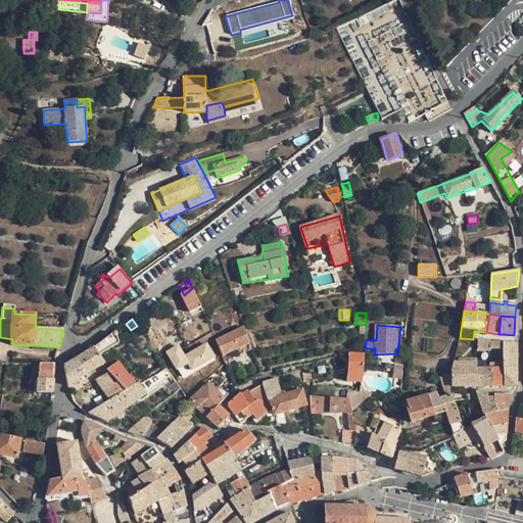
[(243,327),(217,339),(226,359),(250,344),(243,327)]
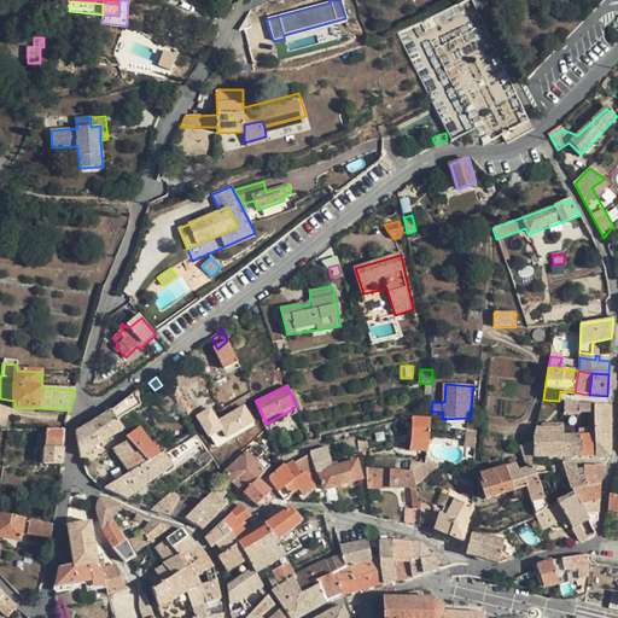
[(123,430),(121,417),(147,398),(141,390),(81,431),(81,456),(123,430)]
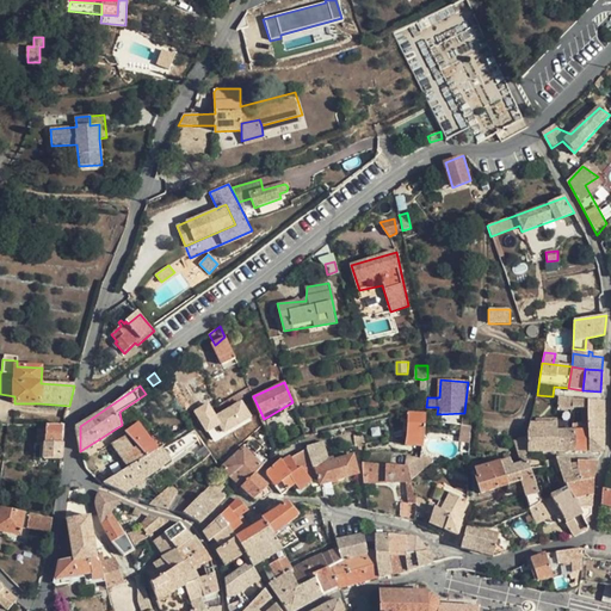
[(174,401),(166,388),(158,394),(167,407),(174,401)]
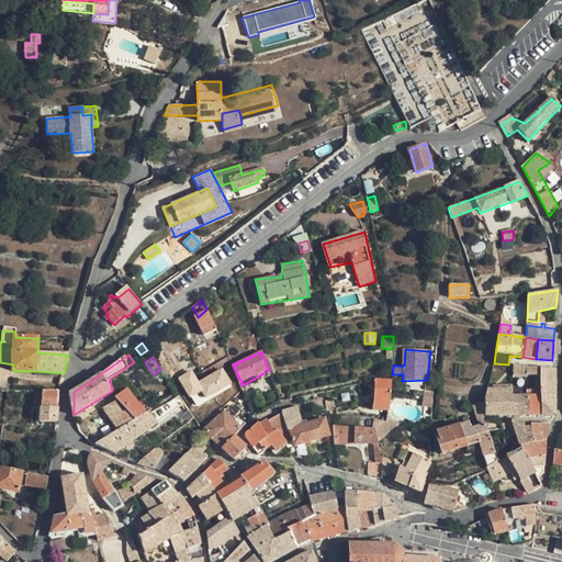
[(513,377),(527,377),(528,374),(536,375),(541,375),(541,388),(541,392),(541,395),(541,415),(555,415),(555,369),(514,364),(513,377)]
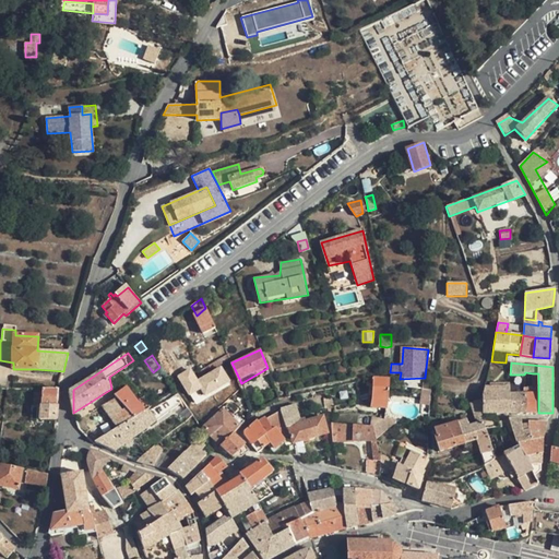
[(221,365),(198,378),(190,367),(177,375),(194,405),(232,382),(221,365)]
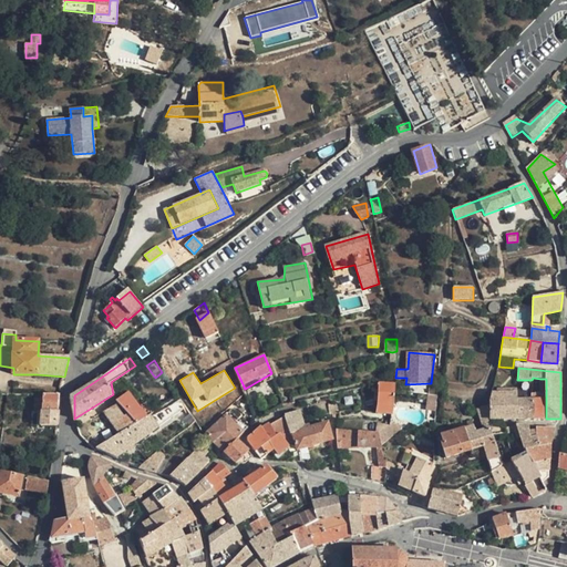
[(394,384),(378,384),(377,398),(366,402),(367,409),(379,403),(378,414),(393,414),(394,384)]
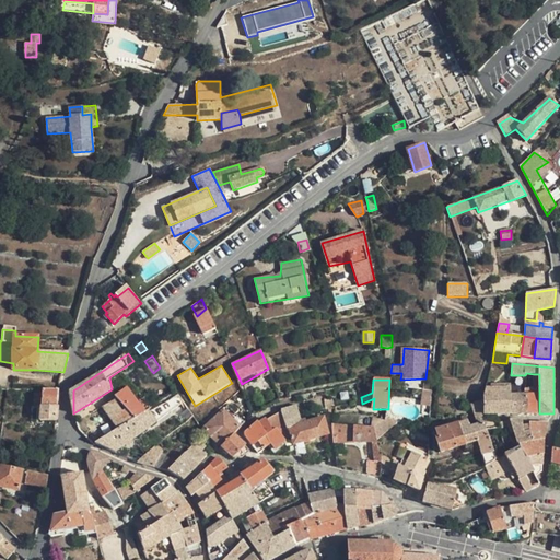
[(486,430),(500,429),(499,422),(497,415),(512,415),(511,395),(511,387),(486,388),(483,400),(483,416),(483,423),(486,430)]
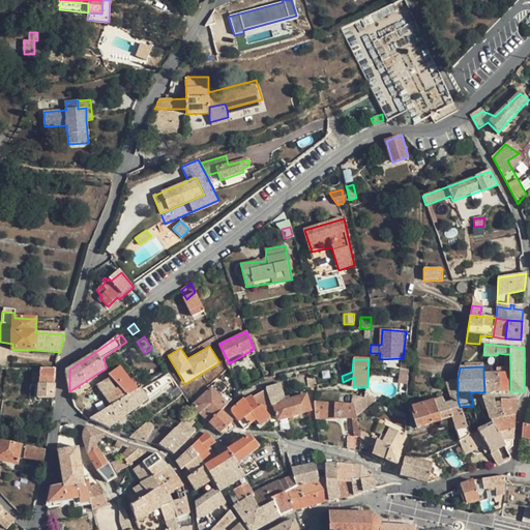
[(110,406),(90,419),(108,427),(174,381),(170,375),(139,390),(122,367),(96,386),(110,406)]
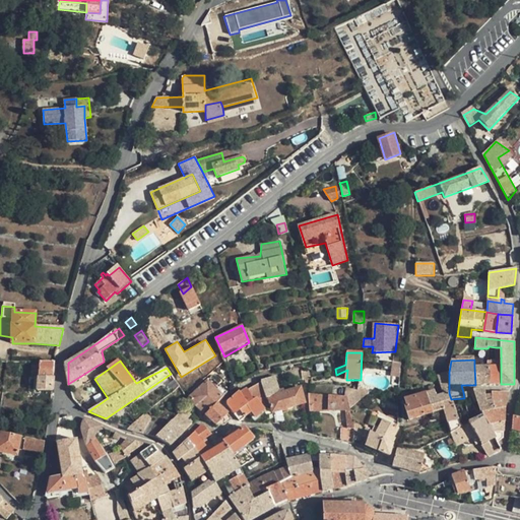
[(55,363),(40,362),(39,377),(54,377),(55,363)]
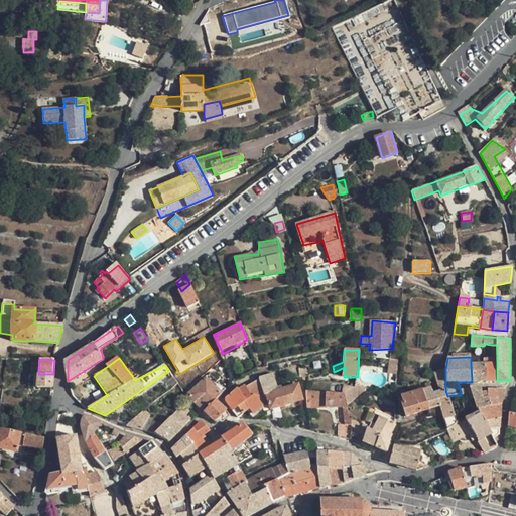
[(390,373),(397,374),(398,360),(390,360),(389,372),(390,373)]
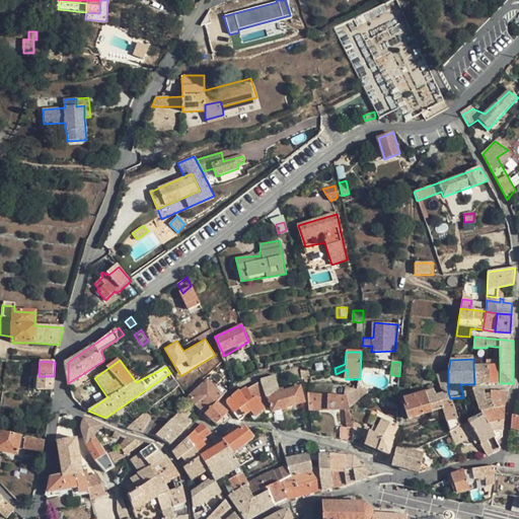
[(500,362),(497,362),(497,365),(494,365),(489,365),(490,384),(500,383),(500,365),(500,362)]
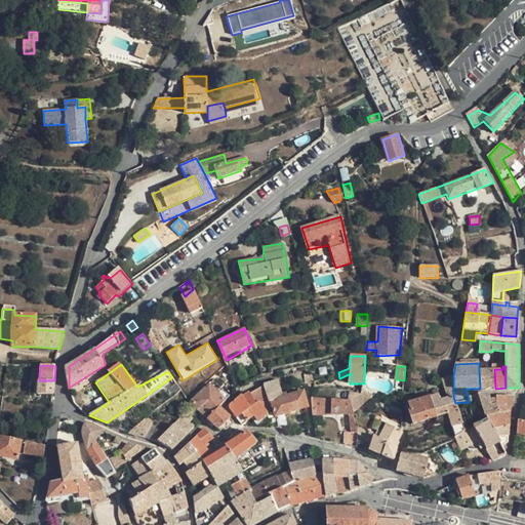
[(480,389),(495,389),(494,369),(491,369),(479,370),(480,389)]
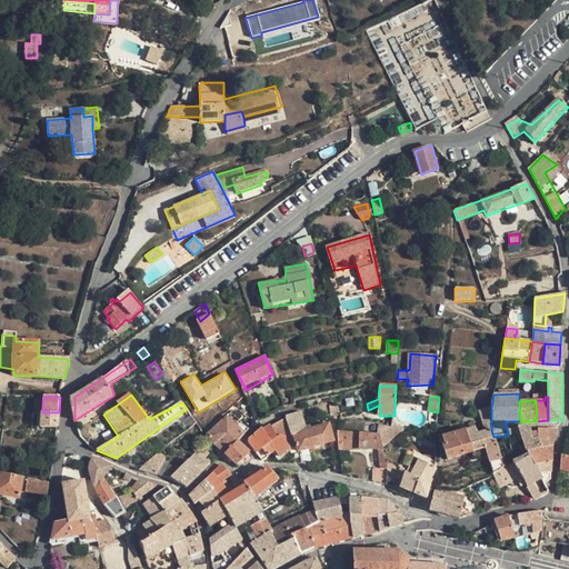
[(330,406),(331,415),(341,413),(340,405),(330,406)]
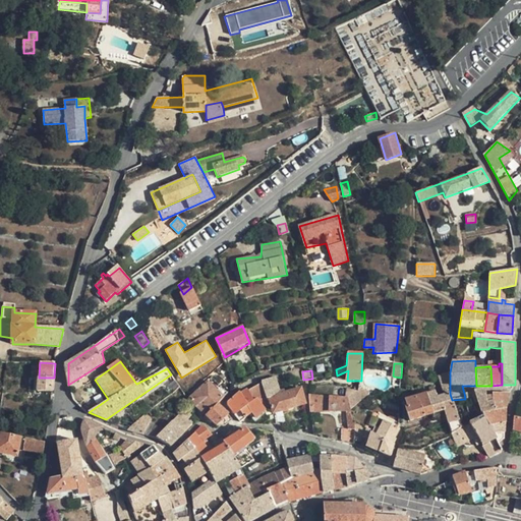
[(439,377),(442,387),(450,387),(450,372),(439,377)]
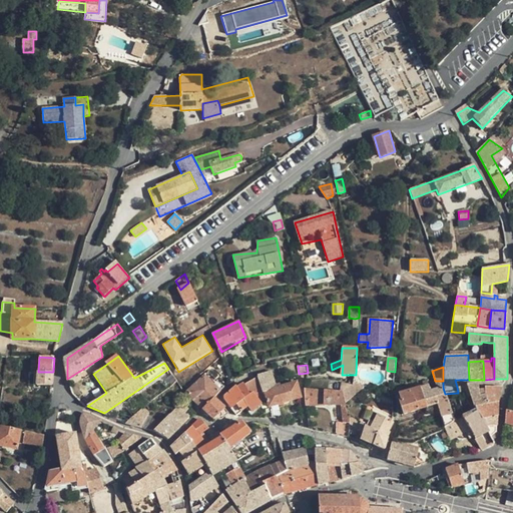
[(37,386),(52,385),(53,372),(38,372),(34,372),(33,386),(37,386)]
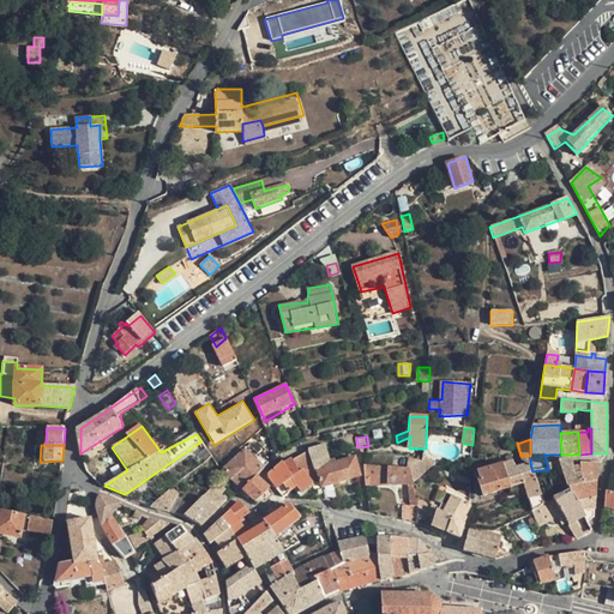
[(246,446),(224,470),(257,501),(268,503),(276,494),(258,479),(268,464),(246,446)]
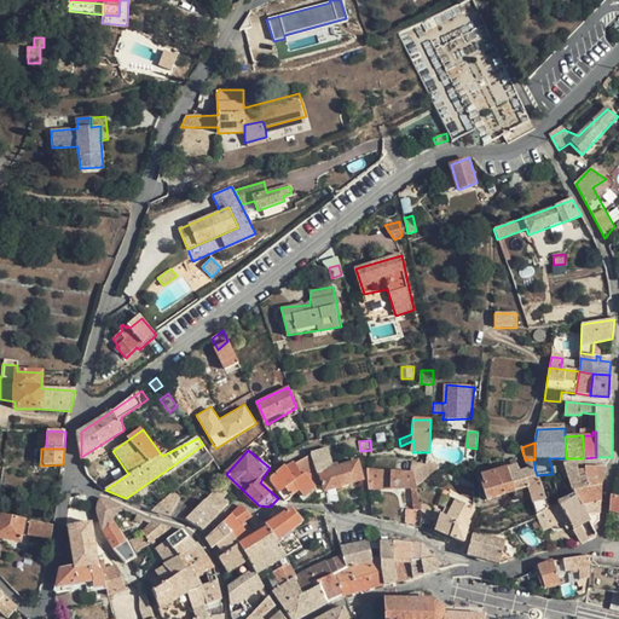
[(298,461),(272,476),(289,499),(298,491),(305,497),(313,489),(319,502),(341,505),(335,487),(365,479),(358,460),(336,468),(325,450),(298,461)]
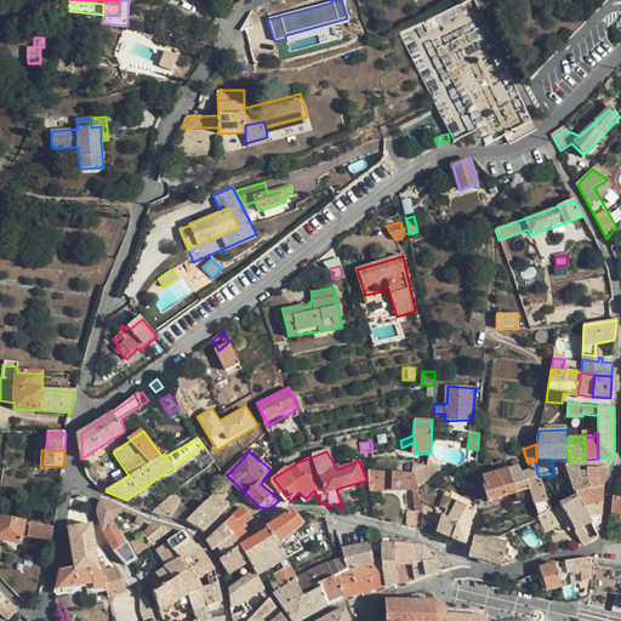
[(533,499),(539,518),(550,510),(547,502),(539,477),(536,469),(536,461),(527,461),(530,472),(522,474),(518,462),(512,462),(513,468),(510,469),(517,493),(519,502),(533,499)]
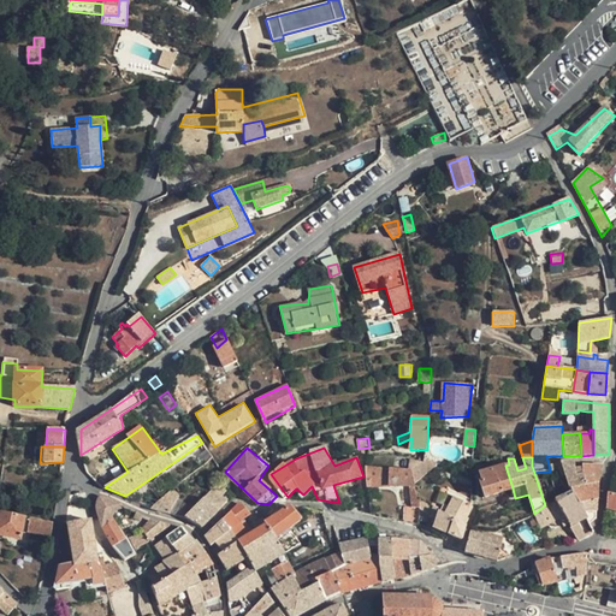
[(412,471),(367,468),(369,485),(409,486),(403,519),(419,526),(424,501),(416,483),(438,465),(426,458),(412,471)]
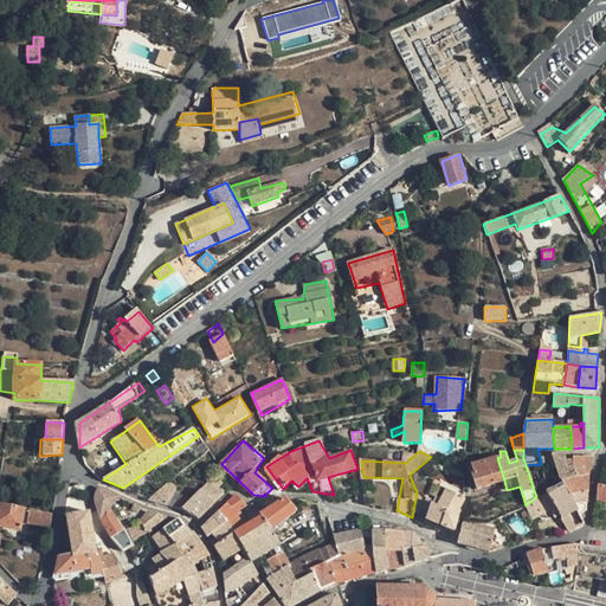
[(477,490),(504,481),(497,458),(496,455),(471,463),(475,474),(472,475),(477,490)]
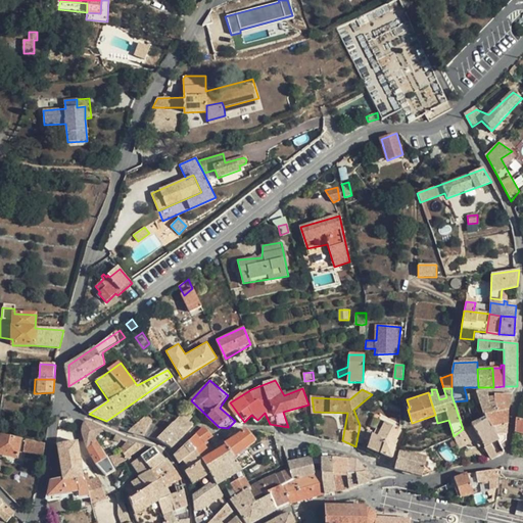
[(480,402),(484,415),(497,412),(495,401),(494,394),(494,393),(488,392),(487,392),(477,392),(480,402)]
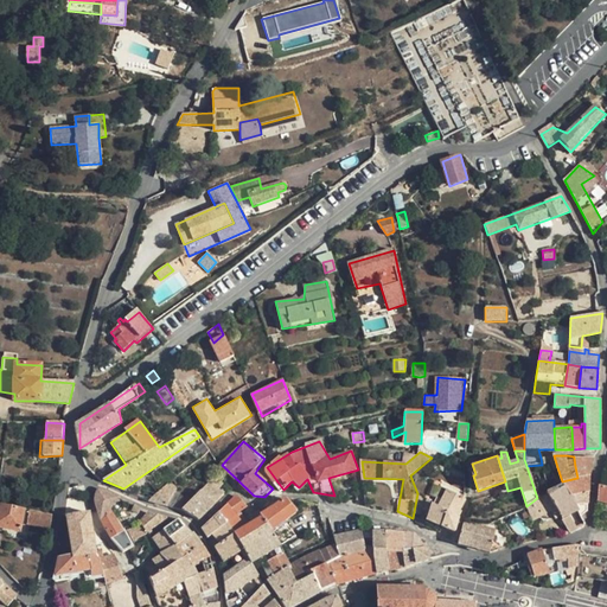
[(594,458),(574,458),(575,466),(577,478),(589,475),(594,458)]
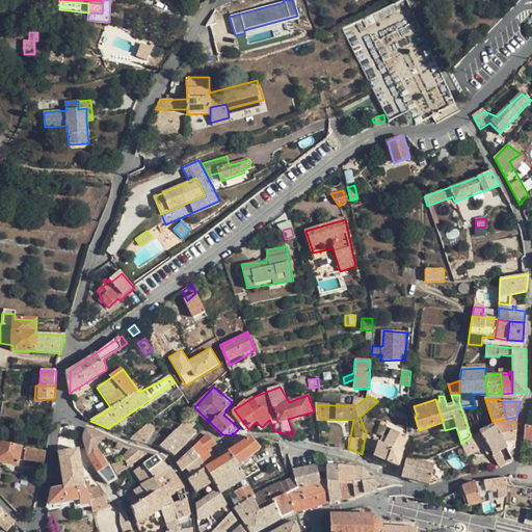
[(509,452),(515,448),(516,417),(506,419),(493,422),(494,424),(500,435),(505,442),(507,447),(509,452)]
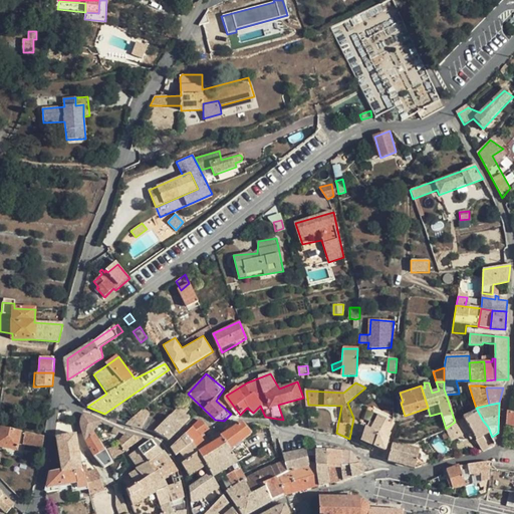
[(144,411),(129,424),(155,432),(167,440),(193,417),(183,405),(161,426),(144,411)]
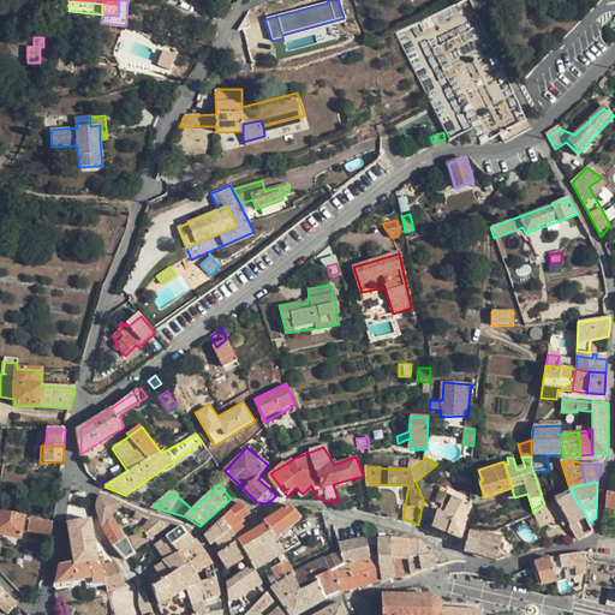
[(0,491),(0,489),(0,488),(0,519),(0,533),(23,538),(23,531),(49,538),(52,521),(0,508),(0,491)]
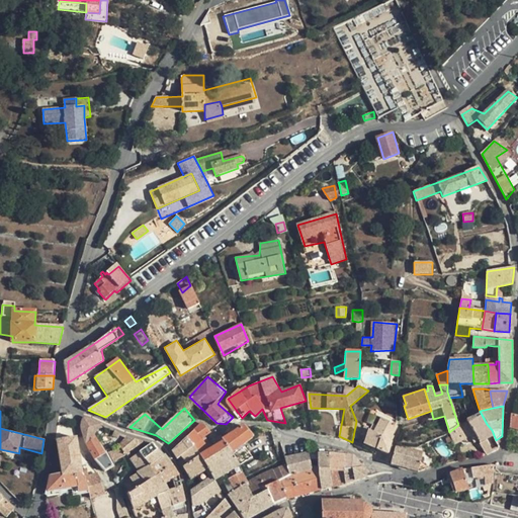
[(477,437),(492,430),(487,424),(481,413),(468,419),(466,420),(475,433),(477,437)]
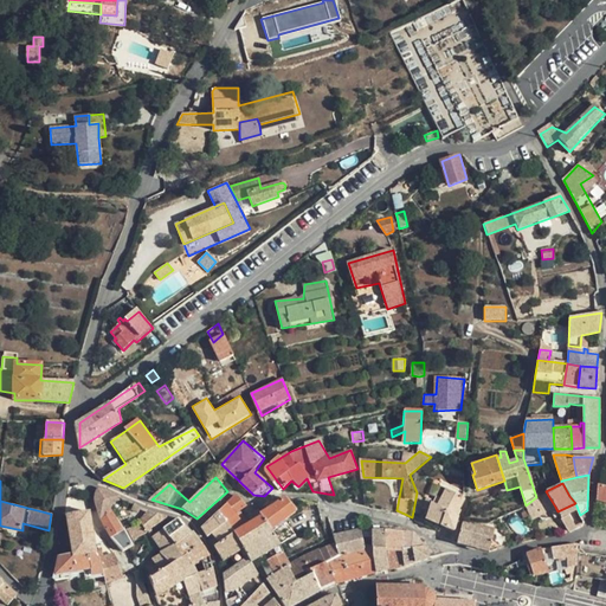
[(110,509),(120,497),(103,490),(98,490),(96,492),(95,500),(101,520),(110,509)]
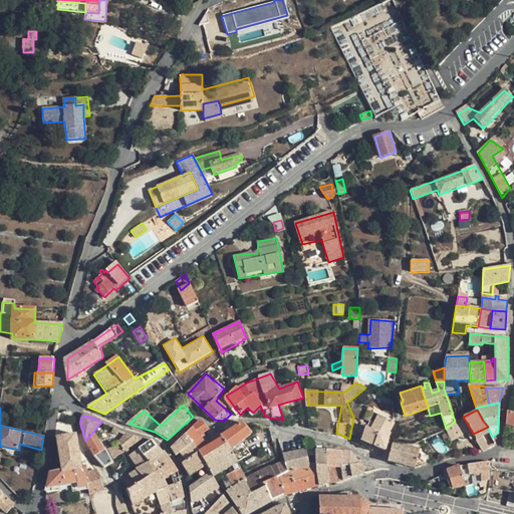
[(371,429),(362,424),(356,443),(381,460),(395,425),(378,416),(371,429)]
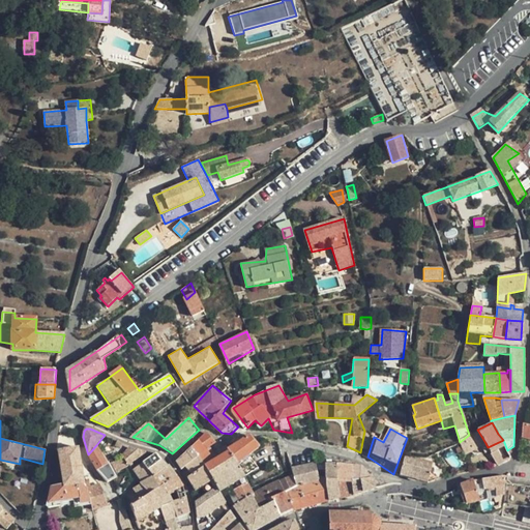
[(465,454),(486,443),(477,430),(469,435),(460,442),(460,443),(465,454)]
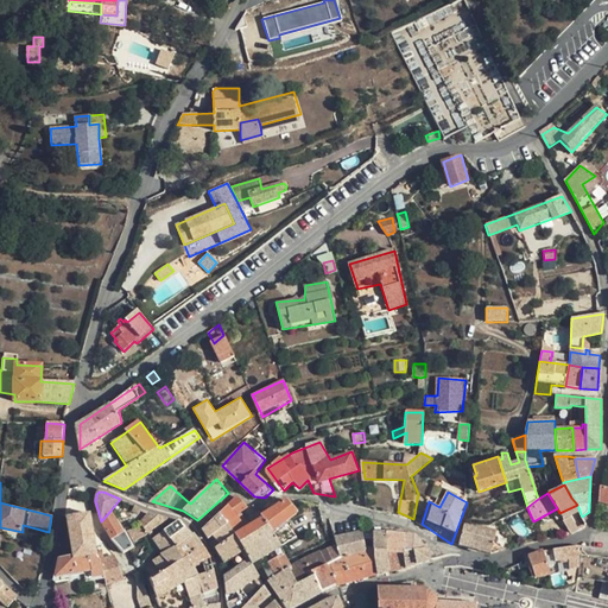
[(297,513),(285,500),(276,507),(260,517),(263,519),(257,523),(254,519),(251,521),(253,525),(246,529),(236,515),(247,507),(239,498),(236,496),(219,513),(228,524),(213,534),(220,545),(234,536),(242,549),(271,531),(282,548),(296,537),(285,523),(297,513)]
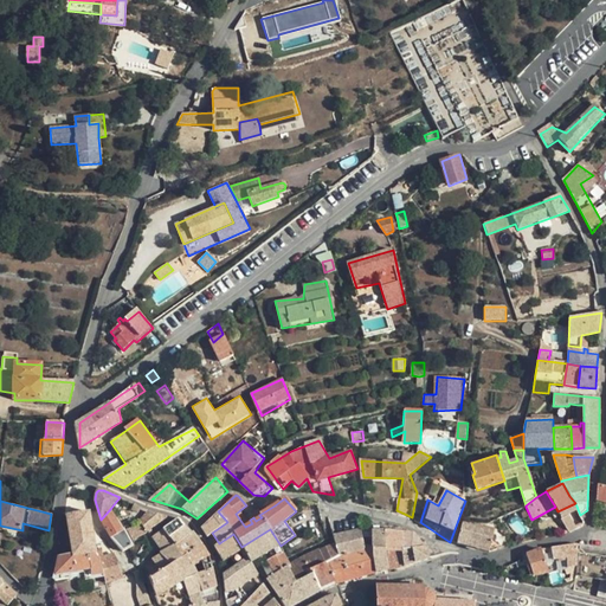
[(567,514),(578,509),(575,503),(558,511),(561,517),(567,514)]
